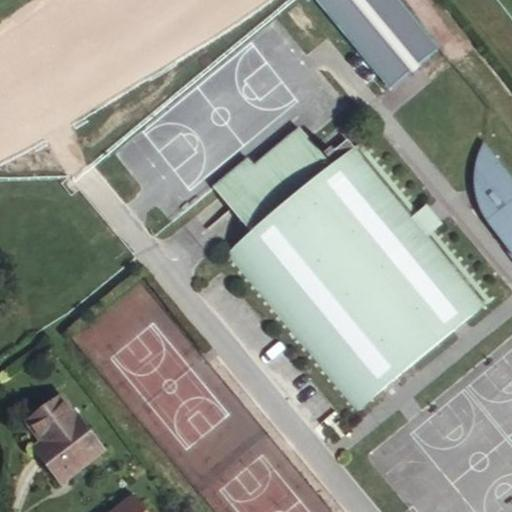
[(395,0),(312,0),(388,89),(408,73),(417,65),(436,49),(395,0)]
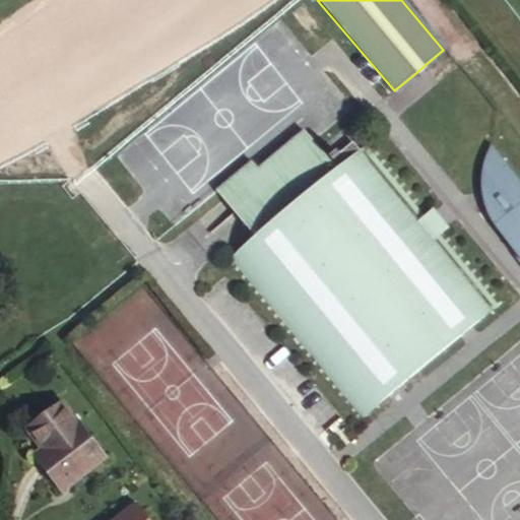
[(427,69),(424,66),(414,74),(417,77),(427,69)]
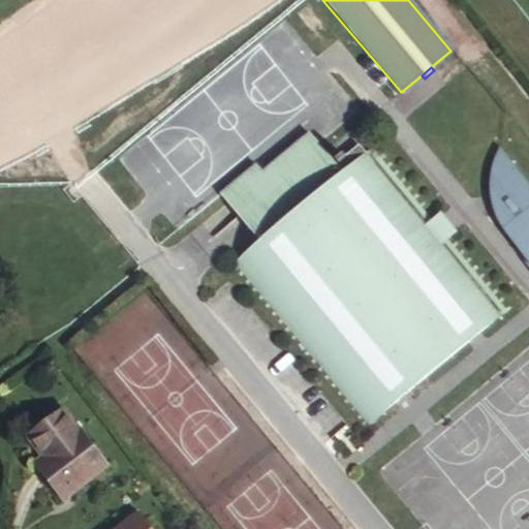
[(441,247),(426,227),(362,148),(348,158),(345,154),(335,163),(308,131),(261,167),(257,162),(222,191),(241,216),(258,204),(279,228),(261,242),(238,262),(370,425),(500,319),(441,247)]
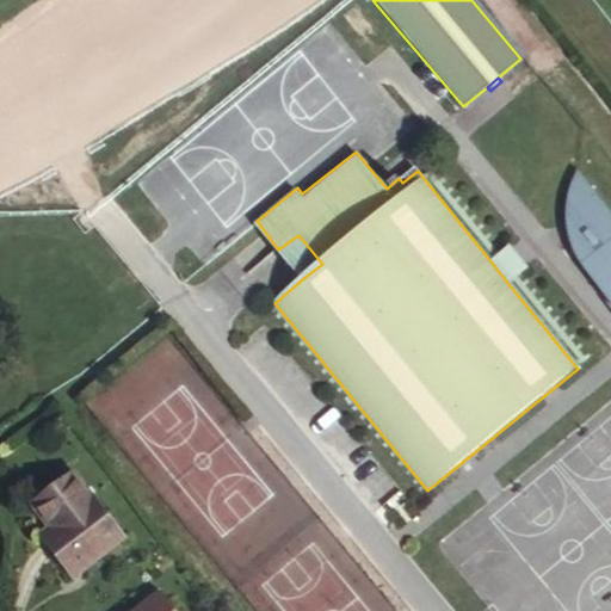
[(587,278),(590,282),(610,310),(610,220),(592,195),(588,198),(585,203),(582,207),(579,213),(576,222),(575,229),(574,235),(574,239),(575,241),(578,255),(581,265),(587,278)]
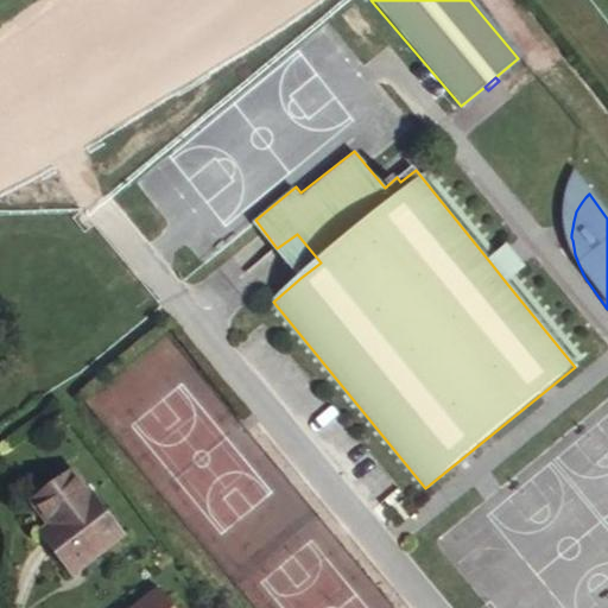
[(297,234),(277,248),(301,278),(321,263),(297,234)]
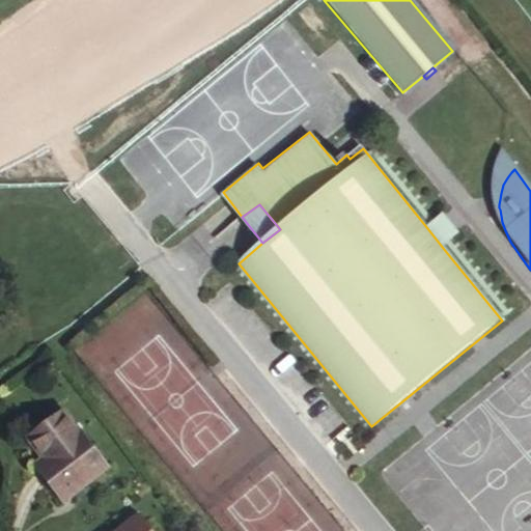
[(444,215),(427,228),(443,248),(459,234),(444,215)]
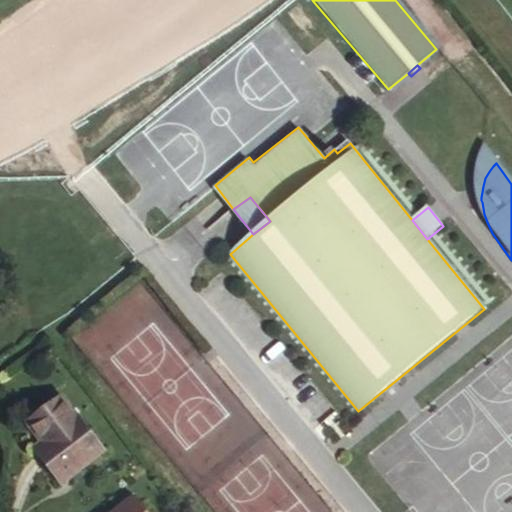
[(62,485),(103,452),(61,399),(30,422),(44,441),(34,450),(62,485)]
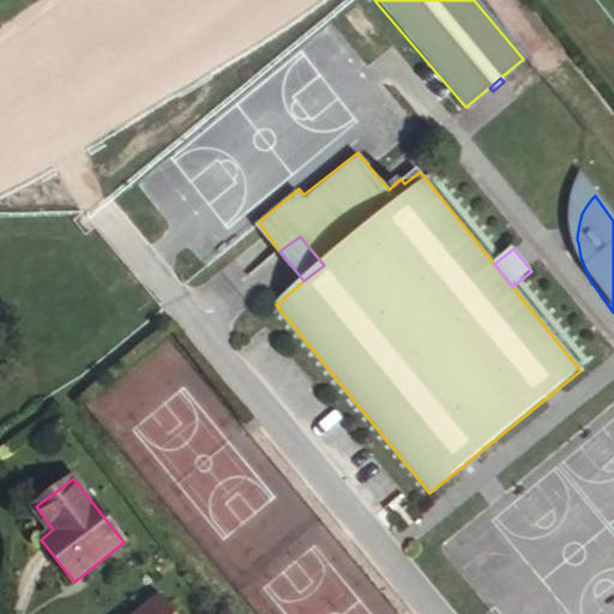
[(140,613),(175,613),(162,599),(140,613)]
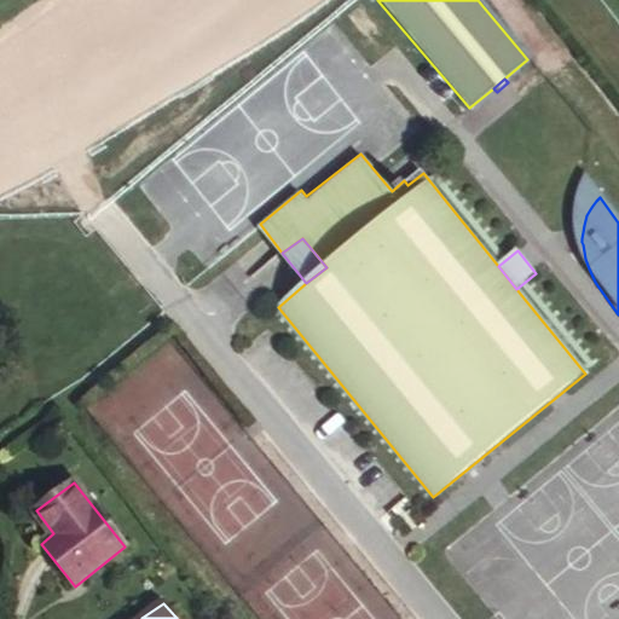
All buildings are outlined.
